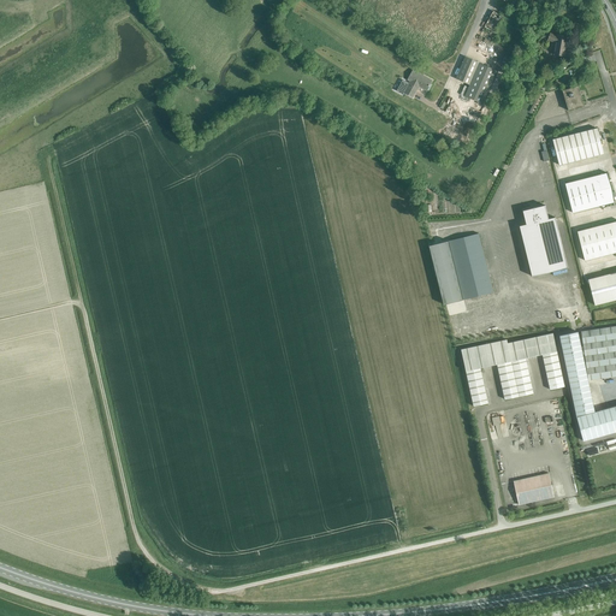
[(475,35),(486,40),(497,15),(486,10),(475,35)]
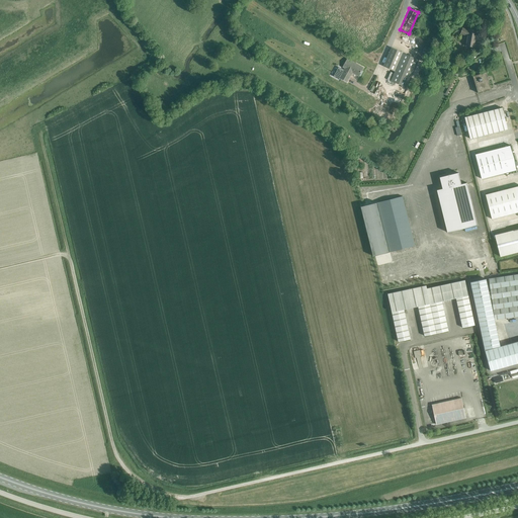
[(481,49),(482,42),(476,41),(478,30),(468,29),(468,30),(462,27),(460,33),(467,36),(465,47),(481,49)]
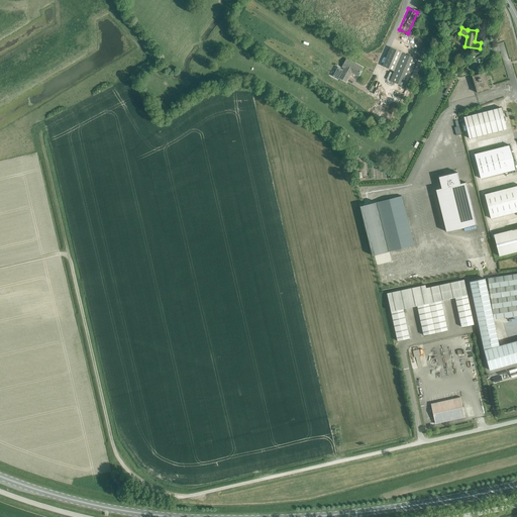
[(405,87),(417,60),(402,53),(391,47),(383,66),(394,71),(390,81),(405,87)]
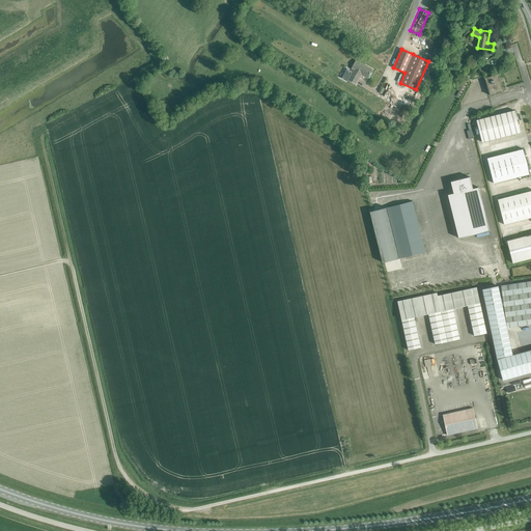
[(368,67),(356,61),(352,68),(354,70),(353,72),(347,68),(341,78),(347,81),(348,79),(356,83),(361,74),(367,78),(370,72),(371,72),(372,70),(368,67)]
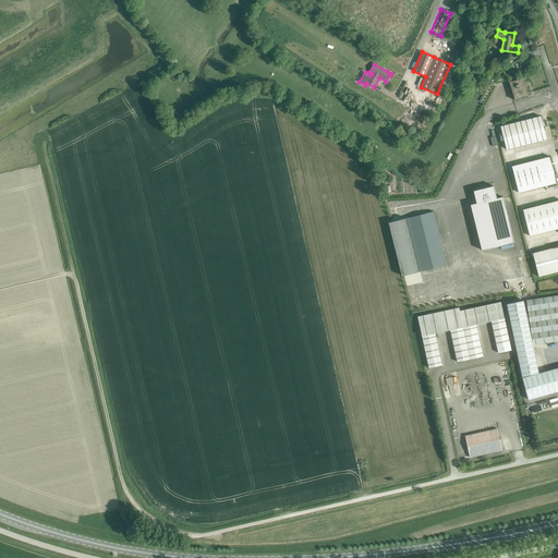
[(523,77),(509,82),(514,100),(529,96),(526,87),(528,86),(526,82),(525,83),(523,77)]
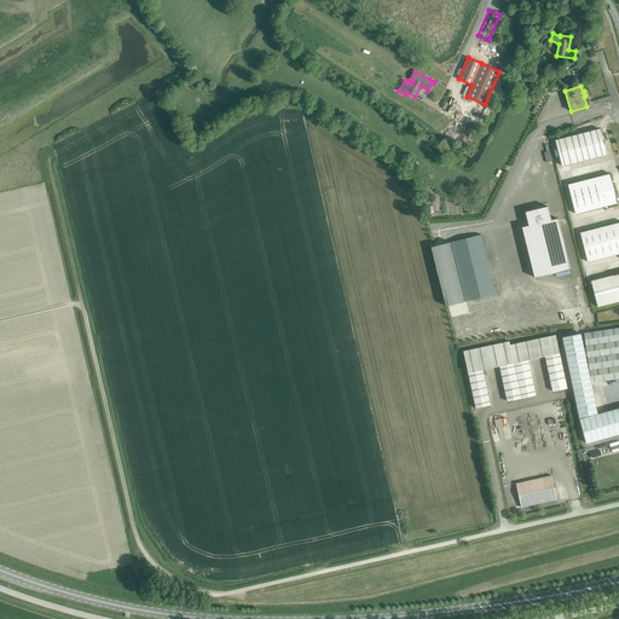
[(600,129),(593,131),(596,144),(603,142),(600,129)]
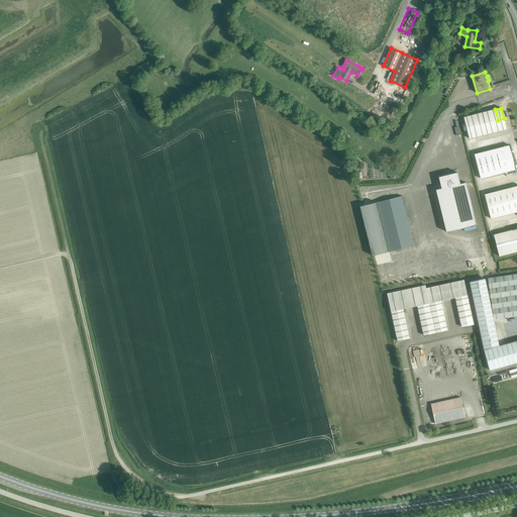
[(490,110),(492,121),(498,120),(495,109),(490,110)]
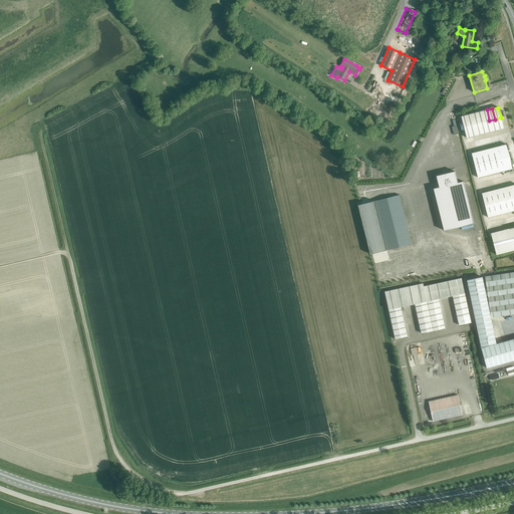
[(487,109),(481,111),(484,122),(489,120),(487,109)]
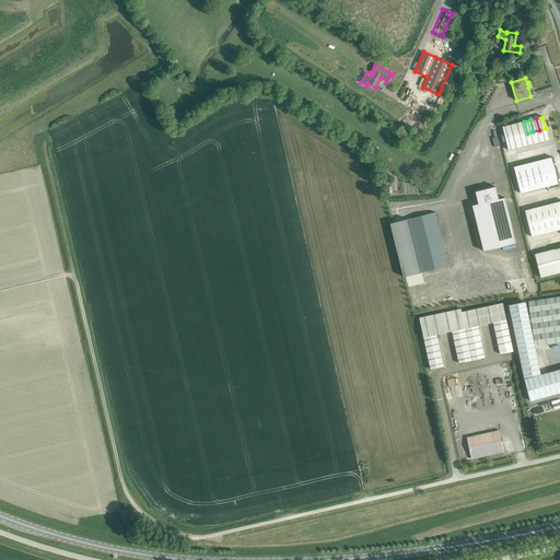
[(524,121),(512,125),(515,136),(527,133),(524,121)]
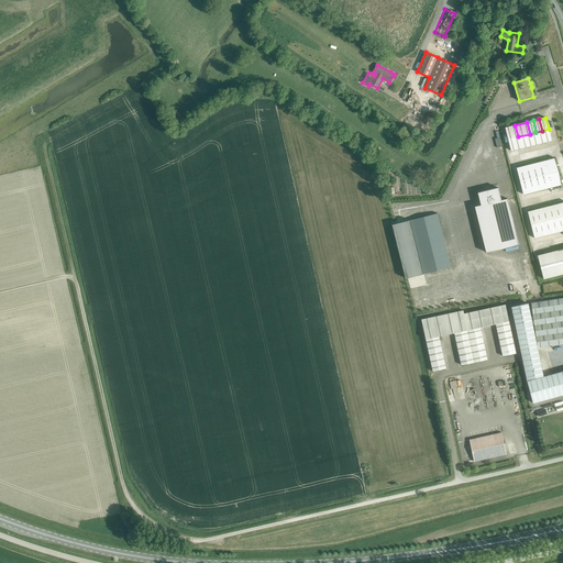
[(515,125),(505,128),(511,151),(520,148),(518,136),(515,125)]
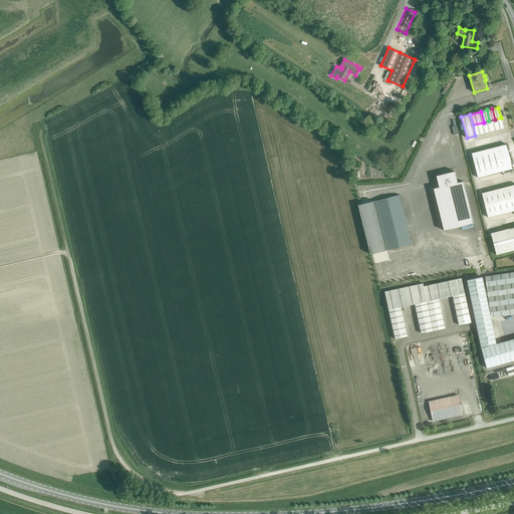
[(501,117),(495,119),(498,130),(503,129),(501,117)]
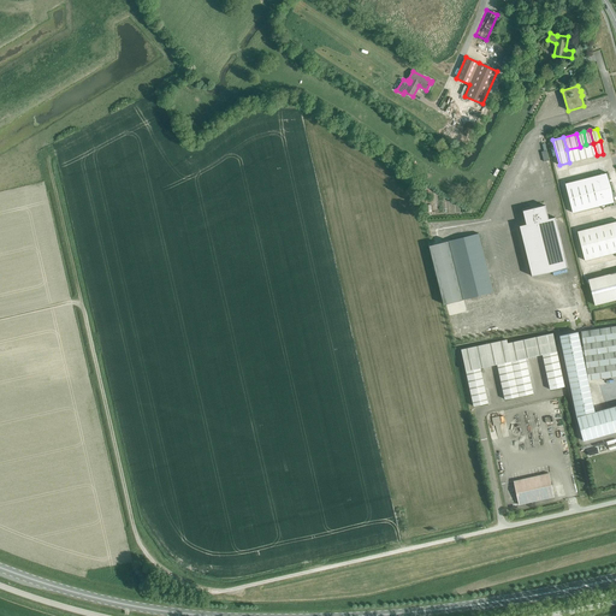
[(593,143),(586,144),(580,147),(584,159),(597,155),(593,143)]
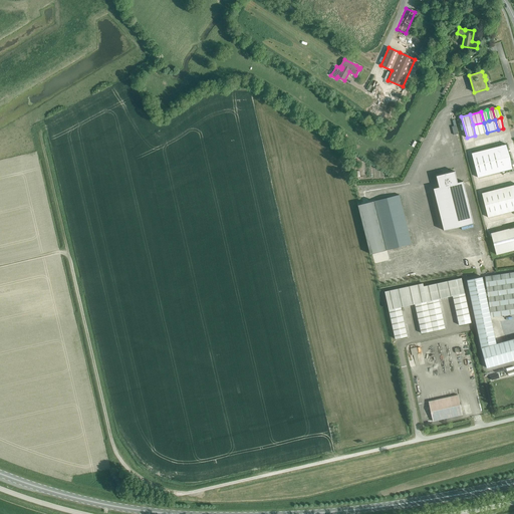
[(484,122),(473,124),(475,136),(487,133),(484,122)]
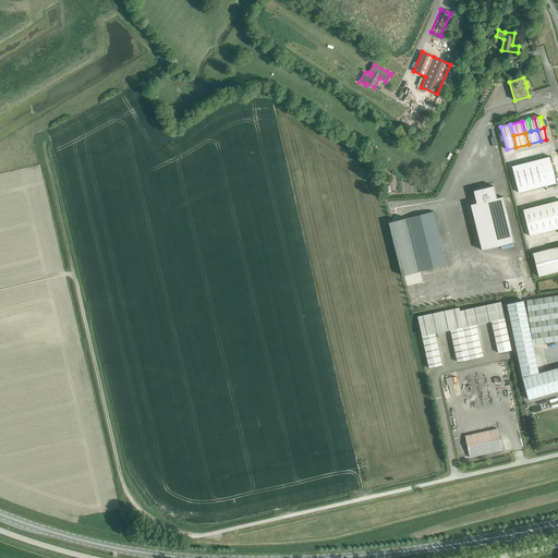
[(549,157),(511,167),(519,193),(556,183),(549,157)]
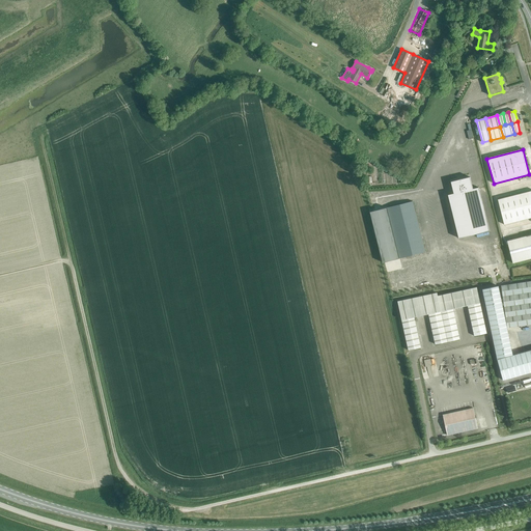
[(453,194),(448,195),(452,215),(458,239),(488,230),(478,188),(473,189),(470,177),(456,180),(450,182),(453,194)]
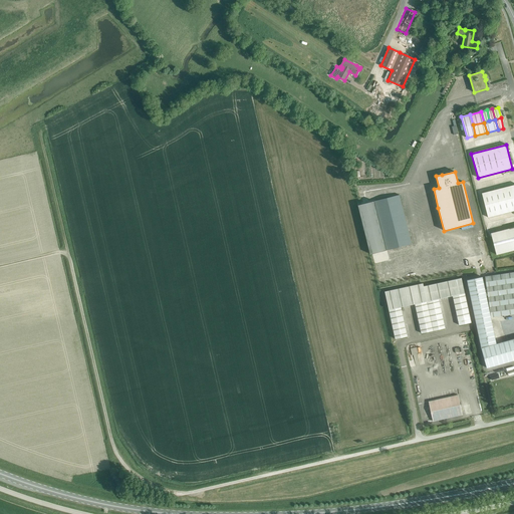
[(513,185),(482,193),(488,218),(513,210),(513,185)]
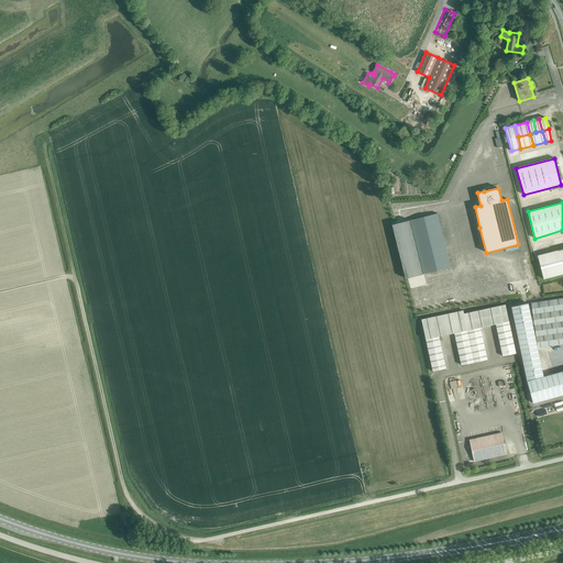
[(423,274),(451,267),(438,213),(410,220),(423,274)]
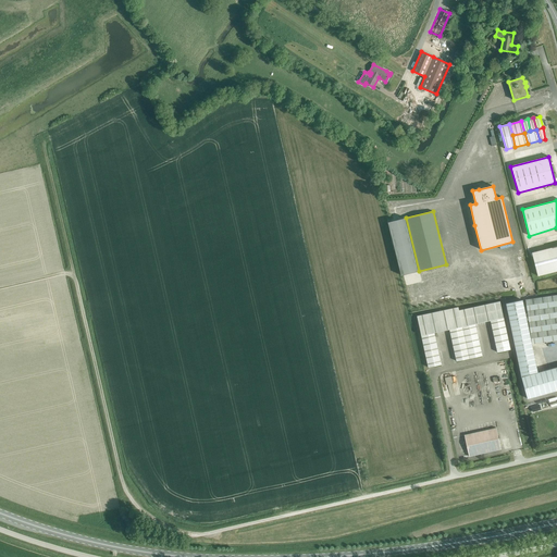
[(406,218),(388,222),(401,275),(419,271),(406,218)]
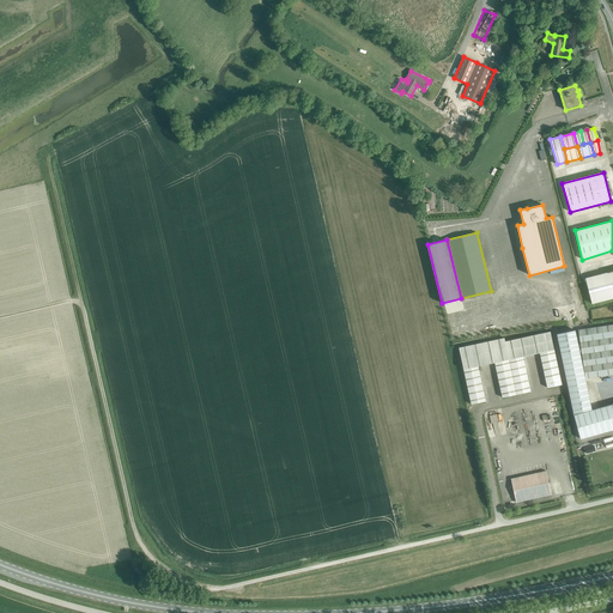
[(612,271),(586,278),(592,304),(612,298),(612,271)]
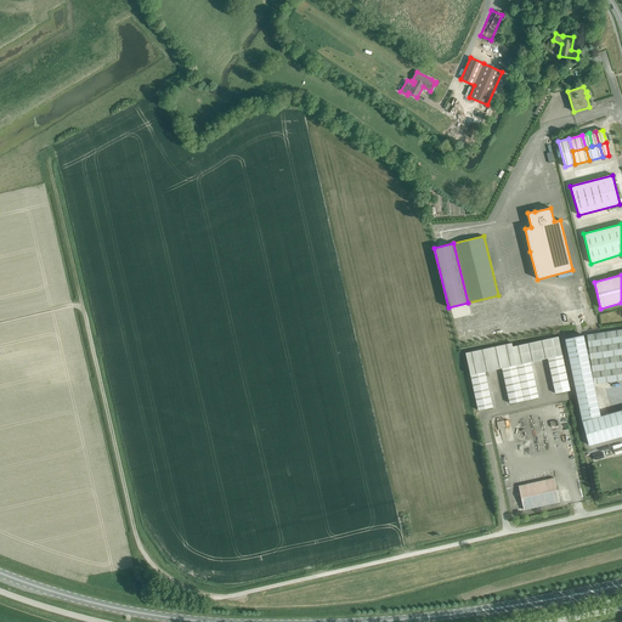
[(576,337),(565,339),(589,445),(621,435),(621,410),(600,417),(597,401),(588,358),(589,358),(594,384),(618,380),(621,379),(621,329),(587,335),(589,350),(587,351),(583,335),(576,337)]
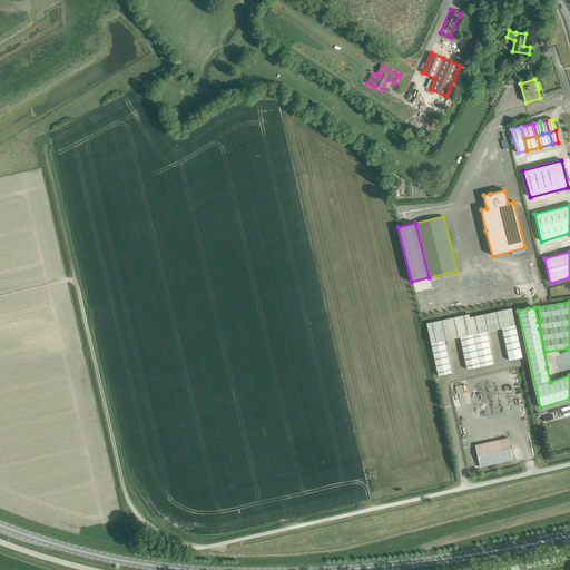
[(511,308),(490,313),(494,330),(502,328),(516,325),(511,308)]
